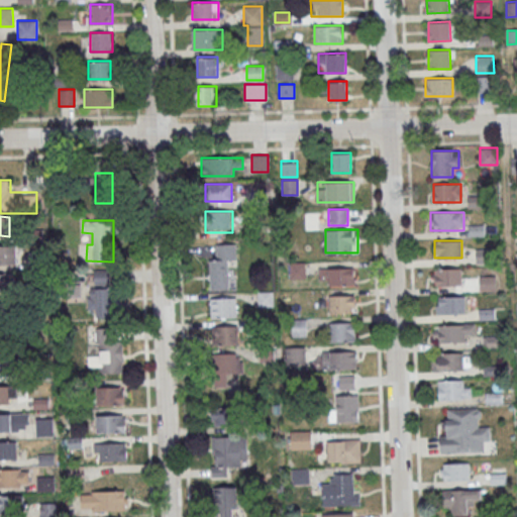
[(0,264),(19,265),(19,245),(0,245),(0,264)]
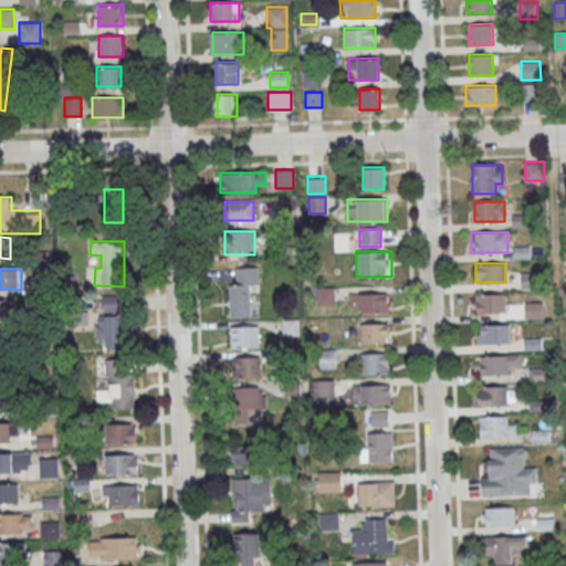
[(535,287),(535,273),(522,273),(522,287),(535,287)]
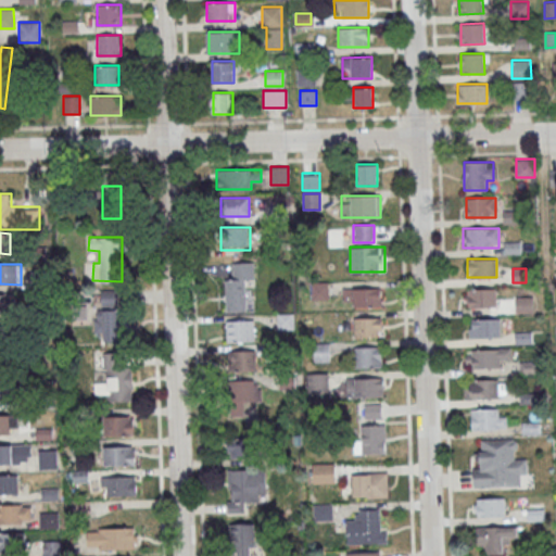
[(227,311),(253,310),(252,300),(248,300),(247,274),(225,275),(227,311)]
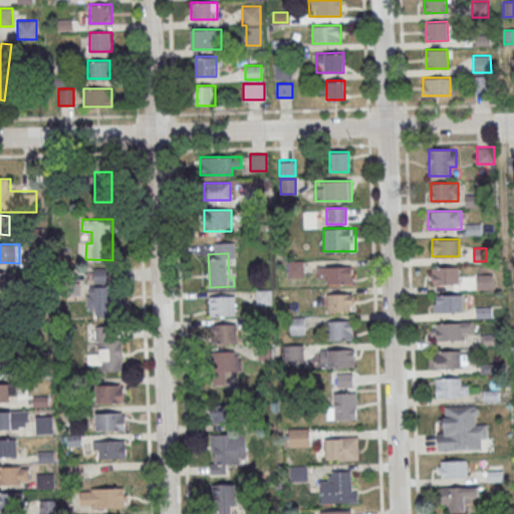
[(289,261),(289,276),(302,276),(302,261),(289,261)]
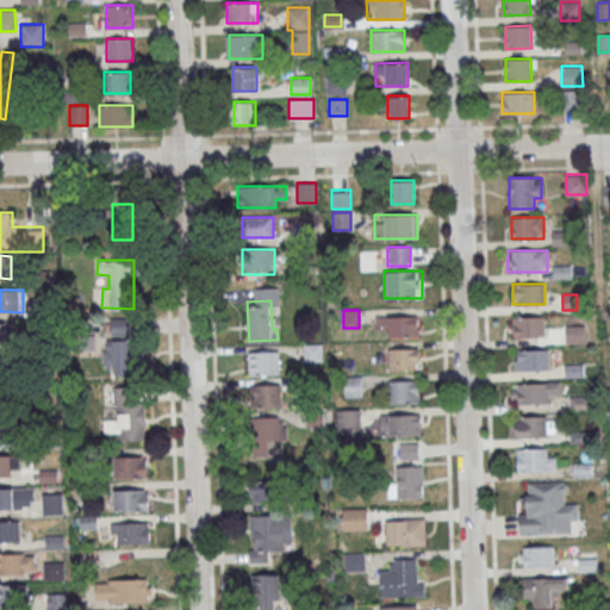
[(387,336),(418,336),(418,316),(378,316),(378,328),(387,328),(387,336)]
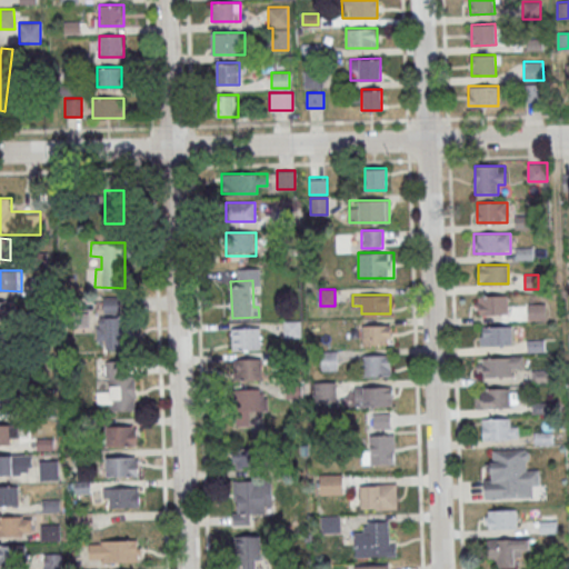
[(477,296),(477,315),(508,315),(508,296),(477,296)]
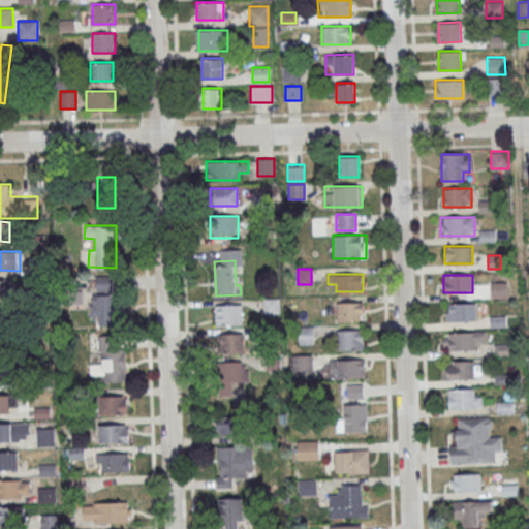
[(115,290),(115,276),(97,276),(97,290),(115,290)]
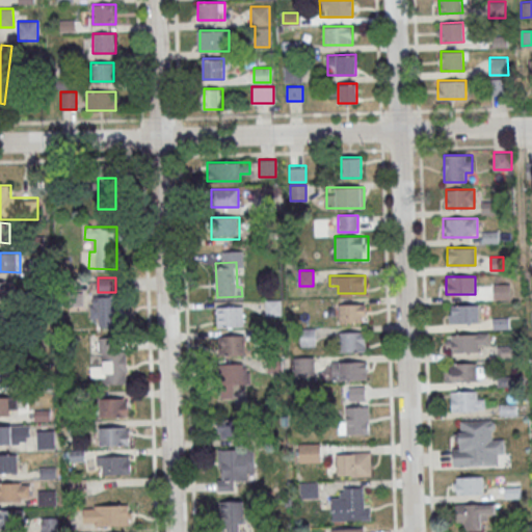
[(0,299),(12,300),(12,282),(0,281),(0,299)]
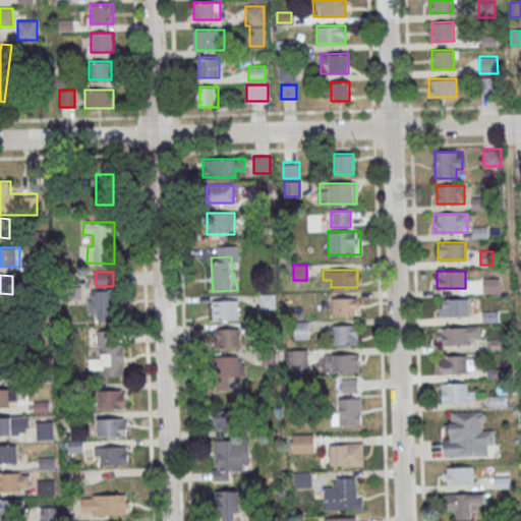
[(499,279),(484,279),(484,292),(499,292),(499,279)]
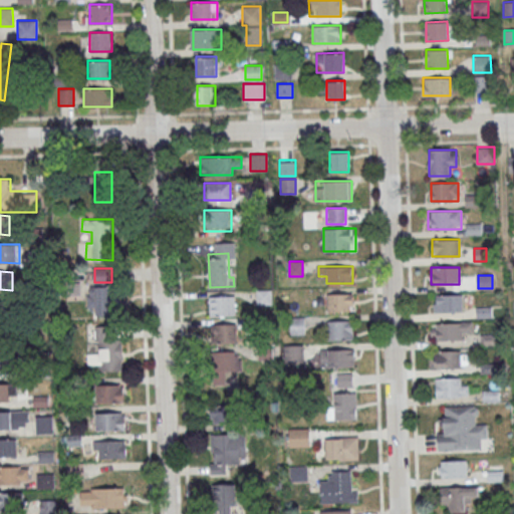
[(94,286),(94,315),(119,315),(119,286),(94,286)]
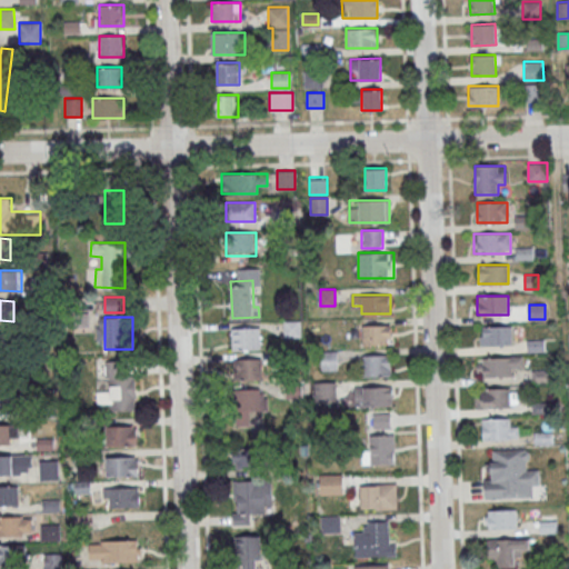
[(361,345),(391,345),(391,325),(361,325),(361,345)]
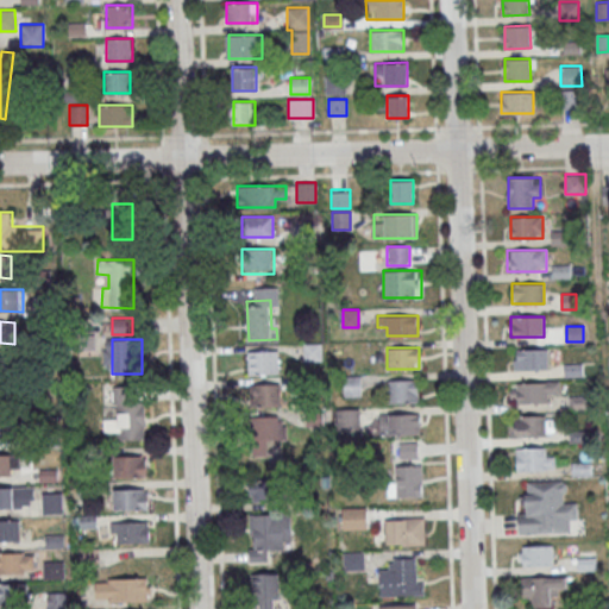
[(513,349),(513,369),(548,369),(548,349),(513,349)]
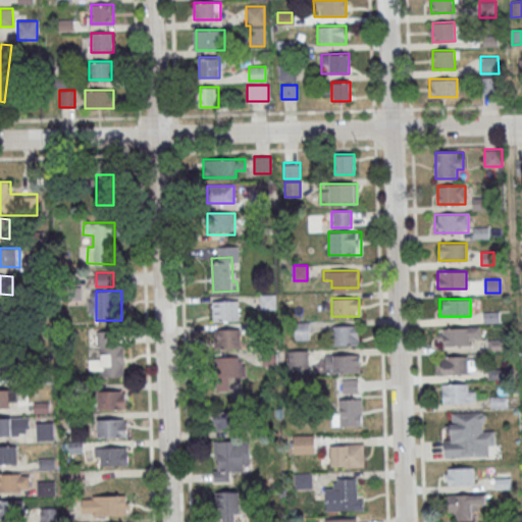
[(212,320),(239,320),(239,300),(212,300),(212,320)]
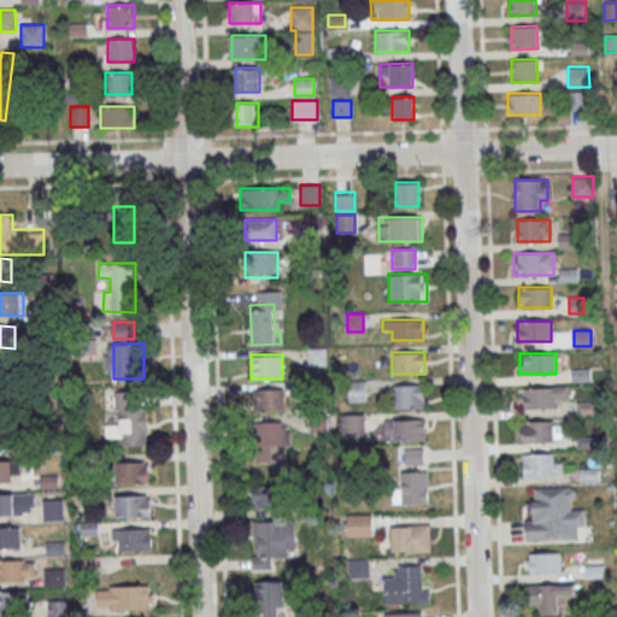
[(0,394),(12,395),(12,362),(0,360),(0,394)]
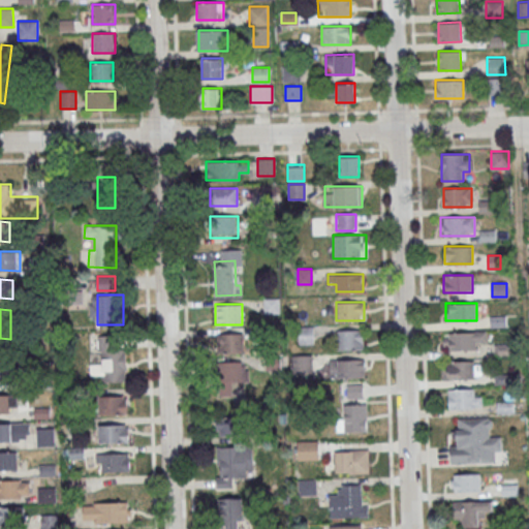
[(313,327),(299,327),(299,344),(313,344),(313,327)]
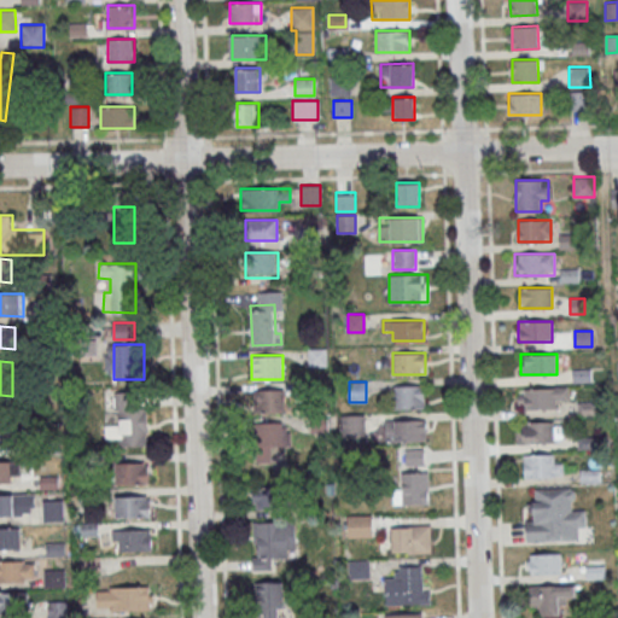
[(425,408),(425,385),(395,385),(395,408),(425,408)]
